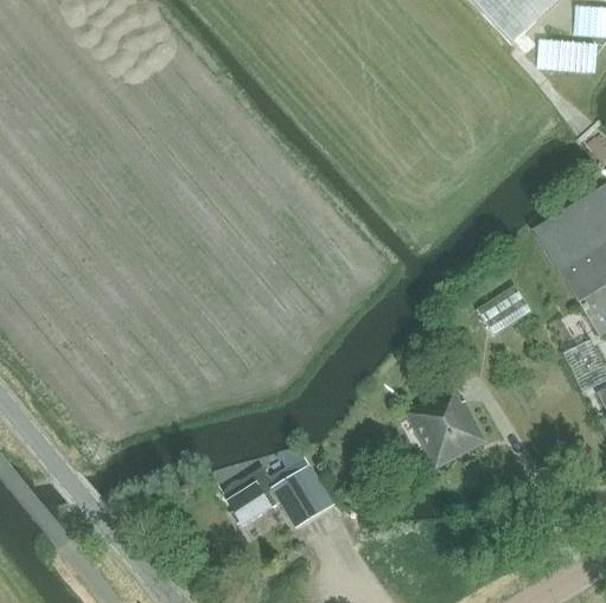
[(479,0),(553,81),(554,79),(605,31),(605,0),(479,0)]
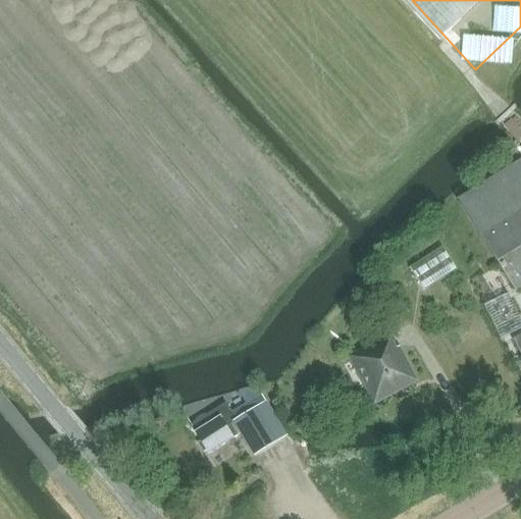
[(515,290),(520,286),(520,205),(478,232),(515,290)]
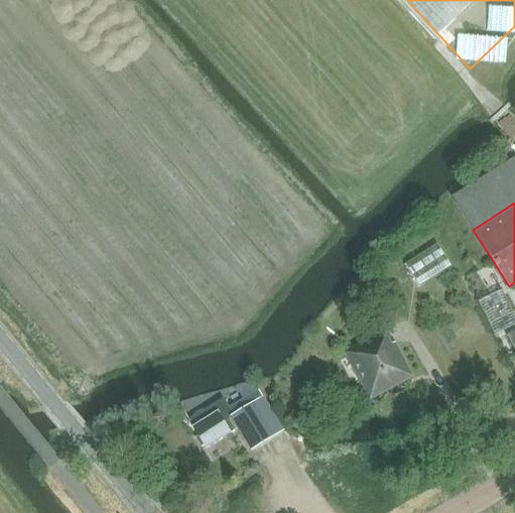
[(449,265),(435,244),(405,262),(417,283),(449,265)]
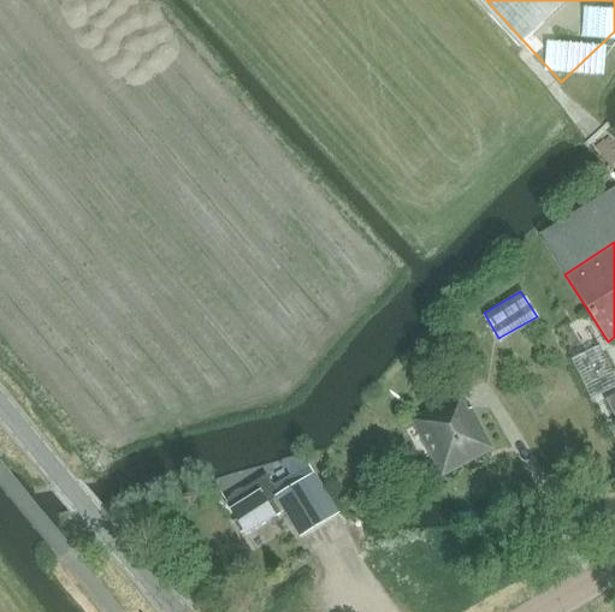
[(614,391),(603,397),(614,420),(614,391)]
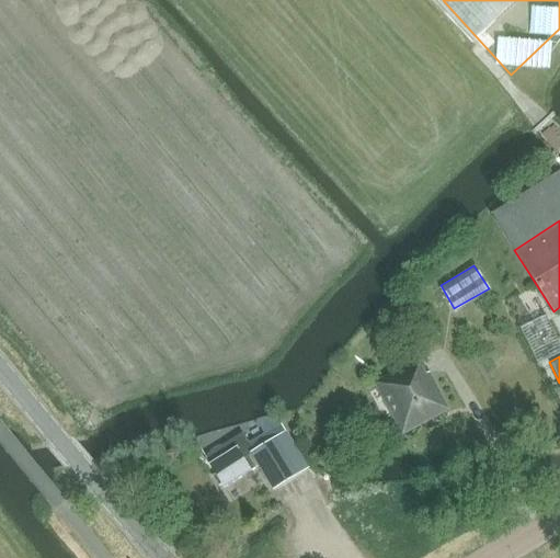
[(401,432),(447,408),(427,372),(425,373),(416,359),(374,382),(401,432)]
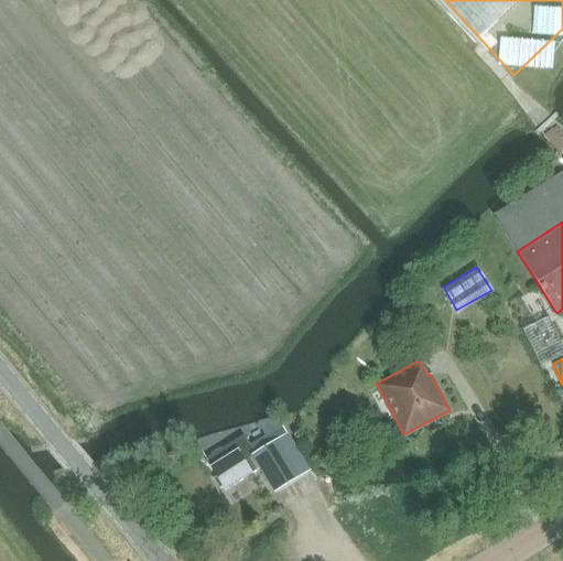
[(273,489),(309,468),(282,425),(281,425),(274,416),(244,434),(205,457),(225,488),(256,468),(248,456),(252,454),(273,489)]
